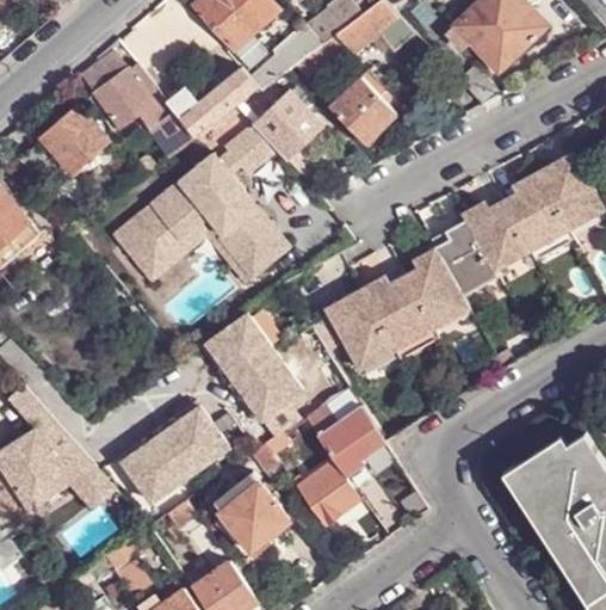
[(198,0),(190,7),(232,51),(249,35),(277,11),(267,0),(198,0)]
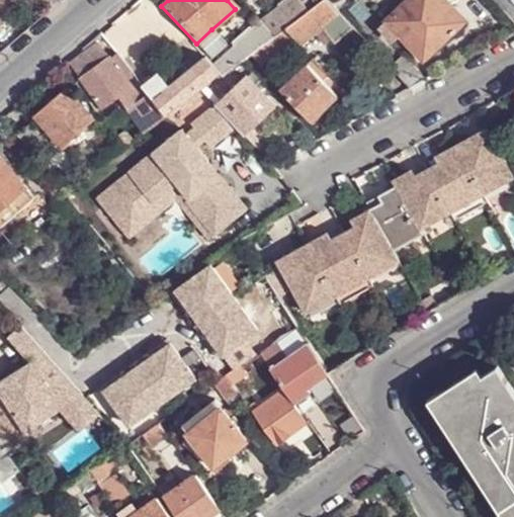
[(297,0),(285,0),(258,21),(260,23),(262,24),(273,36),(284,28),(298,18),(307,12),(297,0)]
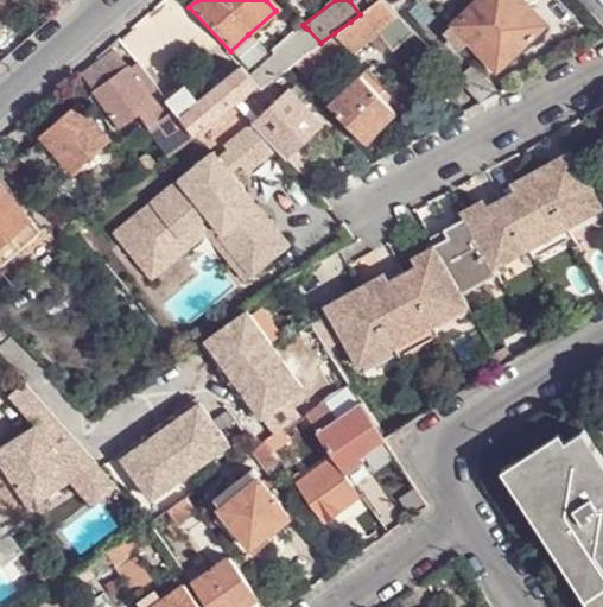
[(406,29),(379,0),(378,0),(360,14),(350,21),(334,33),(347,48),(361,63),(363,62),(366,58),(356,48),(374,33),(386,46),(406,29)]
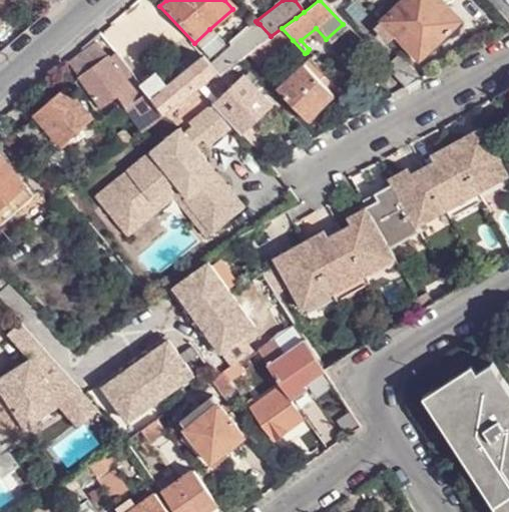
[(402,0),(380,22),(393,35),(417,60),(456,22),(435,0),(402,0)]
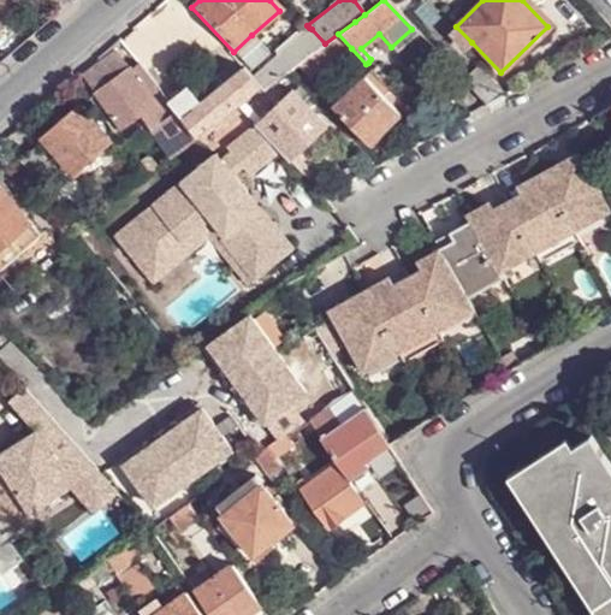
[(462,51),(472,42),(456,27),(448,35),(462,51)]
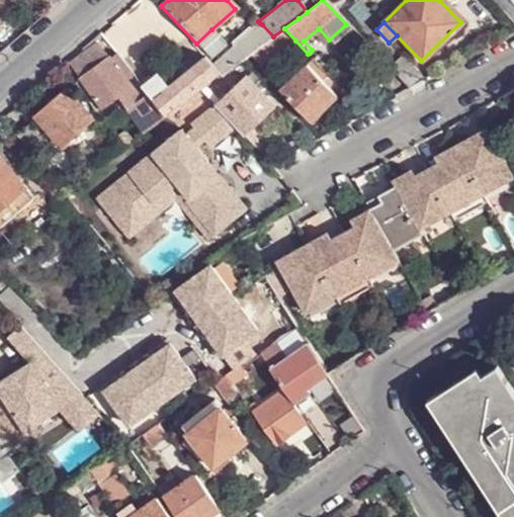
[(273,36),(262,24),(260,23),(211,66),(216,71),(220,75),(241,61),(246,56),(273,36)]
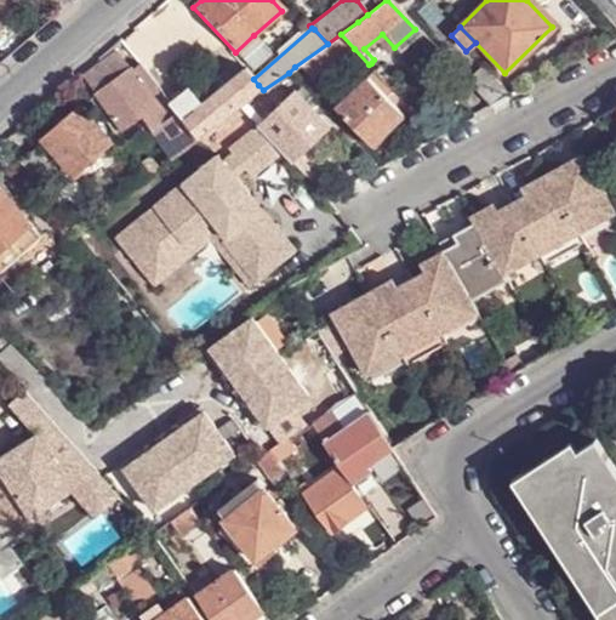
[(354,49),(341,34),(328,44),(295,67),(309,84),(354,49)]
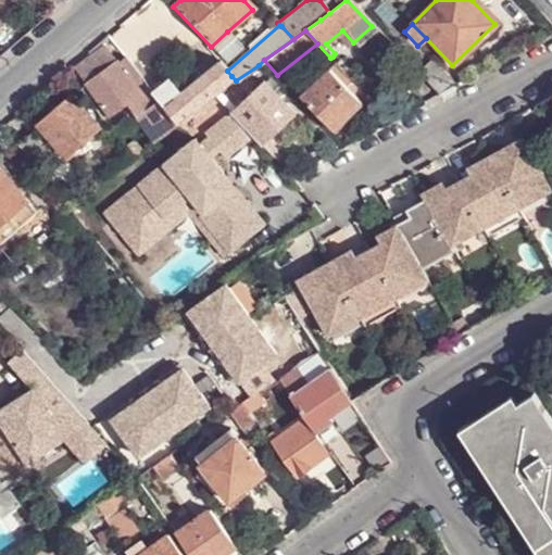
[(227,32),(211,47),(226,63),(243,48),(227,32)]
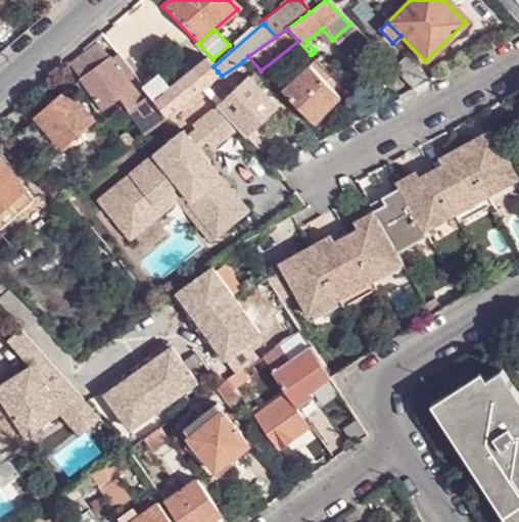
[(144,132),(164,115),(141,86),(138,84),(122,63),(114,55),(108,60),(101,49),(83,61),(89,70),(77,78),(100,108),(118,96),(144,132)]
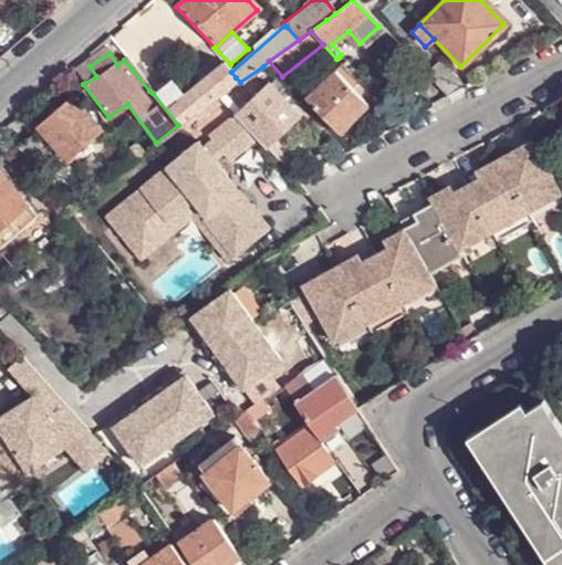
[(349,67),(339,58),(336,59),(334,61),(340,66),(344,72),(349,67)]
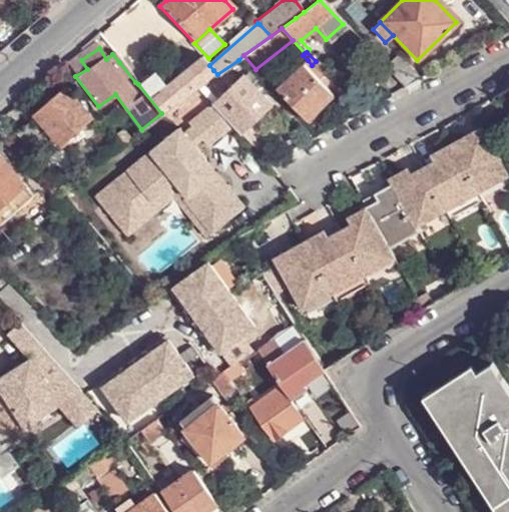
[(194,86),(213,70),(209,65),(200,56),(165,85),(154,72),(142,81),(138,84),(161,113),(194,86)]
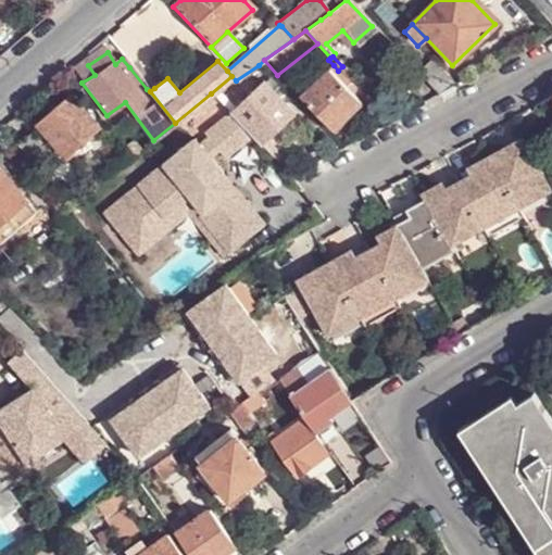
[(437,97),(452,88),(427,62),(415,73),(430,90),(437,97)]
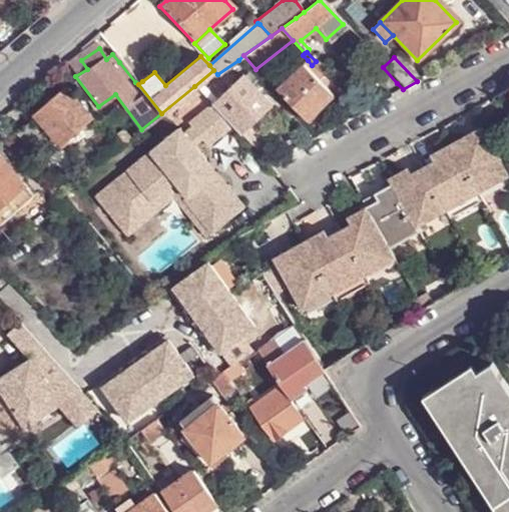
[(316,110),(332,96),(318,81),(323,77),(312,65),(308,60),(276,89),(307,122),(309,120),(304,117),(312,110),(316,113),(318,112),(316,110)]
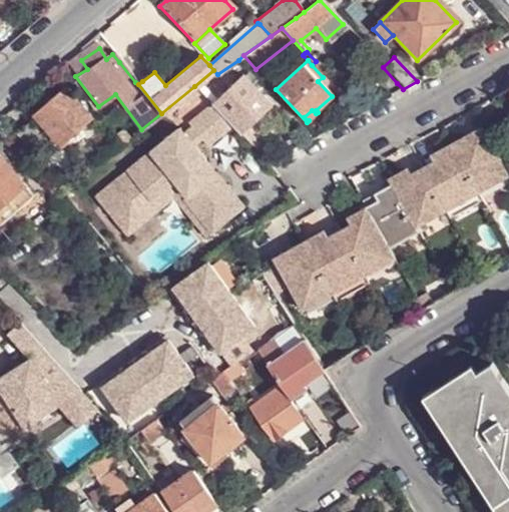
[(327,74),(316,61),(312,65),(323,77),(327,74)]
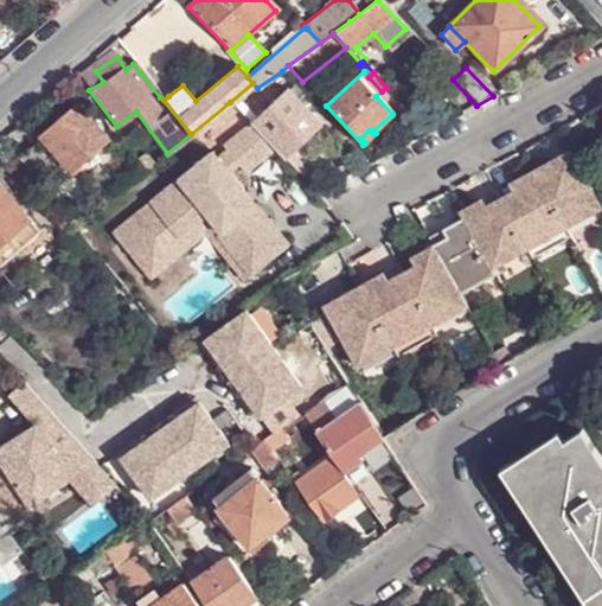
[(288,91),(309,114),(314,110),(293,87),(288,91)]
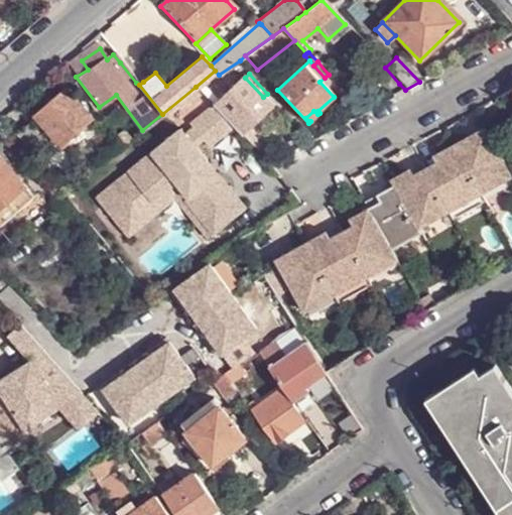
[(241,134),(272,106),(263,97),(245,78),(243,75),(212,104),(234,128),(241,134)]
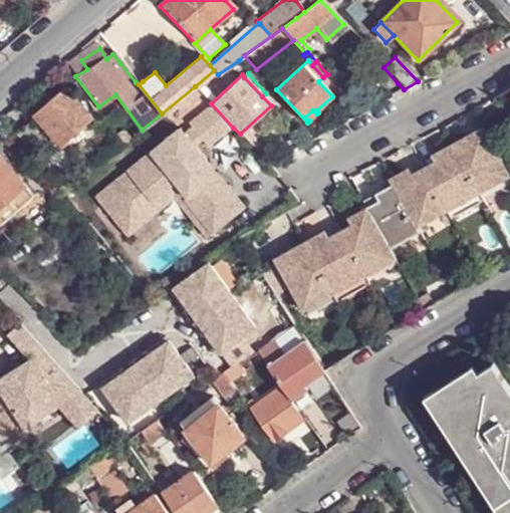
[(332,96),(336,92),(323,77),(318,81),(332,96)]
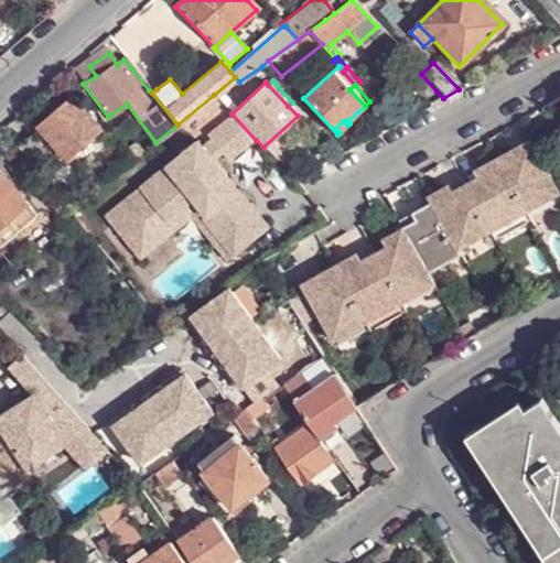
[(422,110),(443,98),(437,91),(418,103),(422,110)]
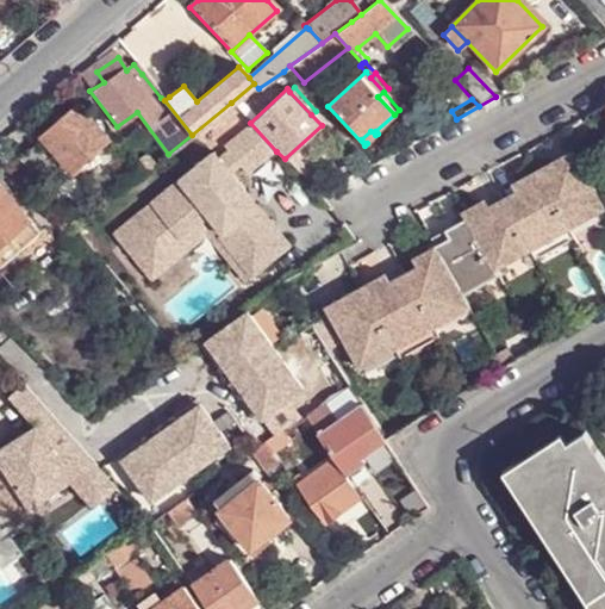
[(39,138),(69,172),(75,167),(92,154),(106,140),(76,106),(39,138)]
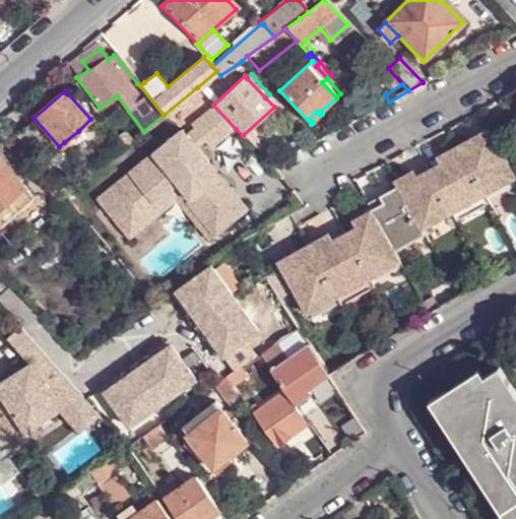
[(210,149),(236,129),(213,105),(190,123),(194,128),(186,134),(182,129),(95,198),(117,223),(133,210),(130,207),(145,194),(152,205),(182,182),(188,184),(196,195),(185,203),(213,238),(248,210),(197,147),(204,141),(210,149)]
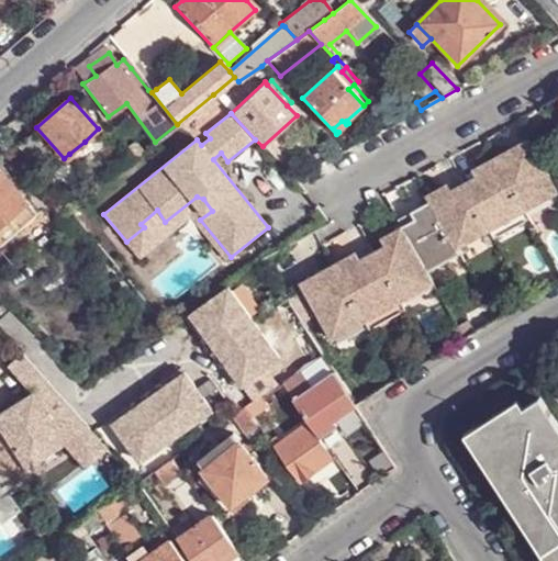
[(297,115),(263,146),(277,164),(293,148),(286,139),(303,123),(297,115)]
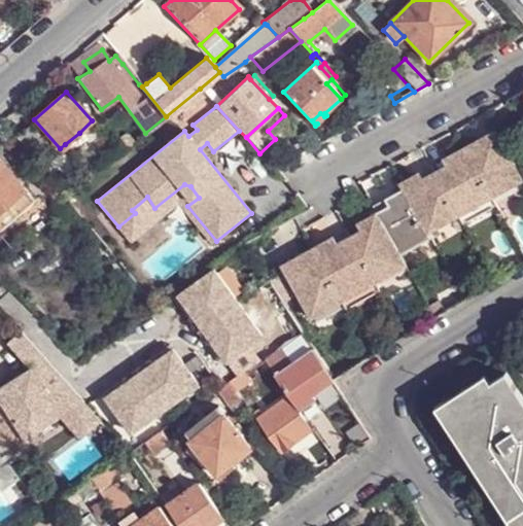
[(317,124),(324,116),(320,113),(312,120),(317,124)]
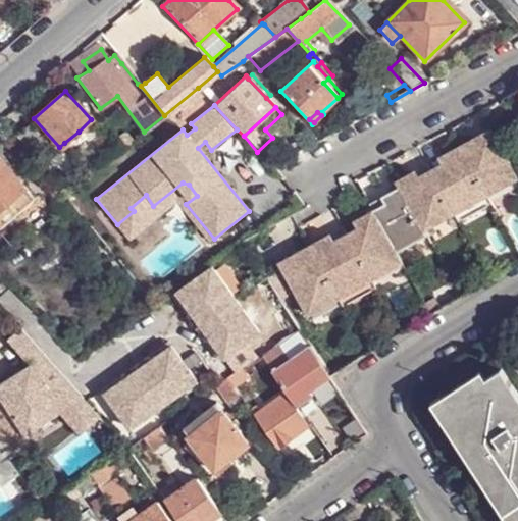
[(121,127),(114,135),(116,136),(120,142),(124,146),(128,143),(134,140),(125,129),(121,127)]
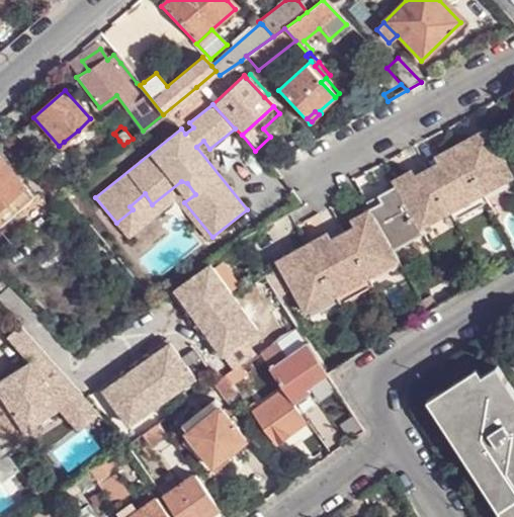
[(482,130),(464,139),(467,145),(486,135),(482,130)]
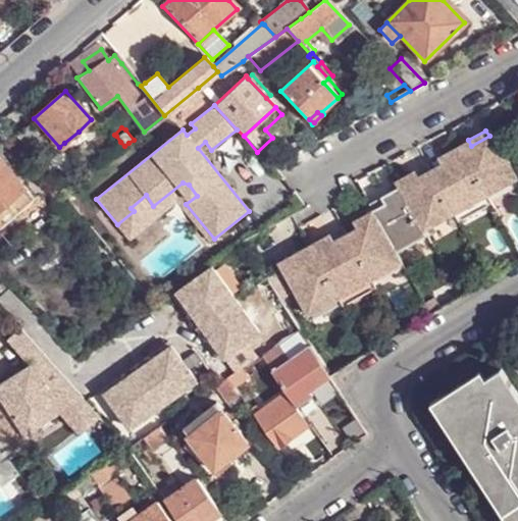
[(67,146),(62,151),(66,155),(85,140),(79,132),(64,143),(67,146)]
